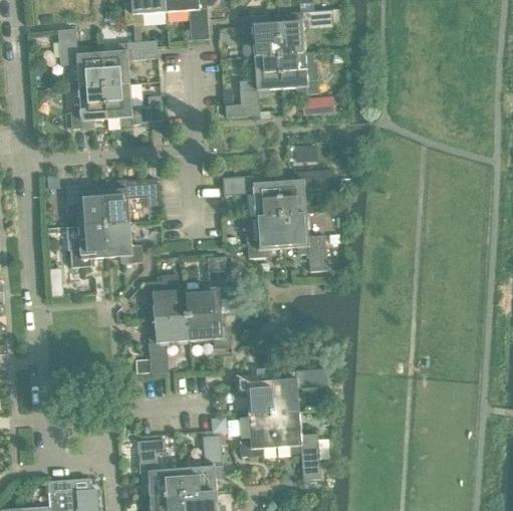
[(142,13),(166,11),(164,0),(130,0),(131,4),(123,4),(124,24),(142,23),(142,13)]
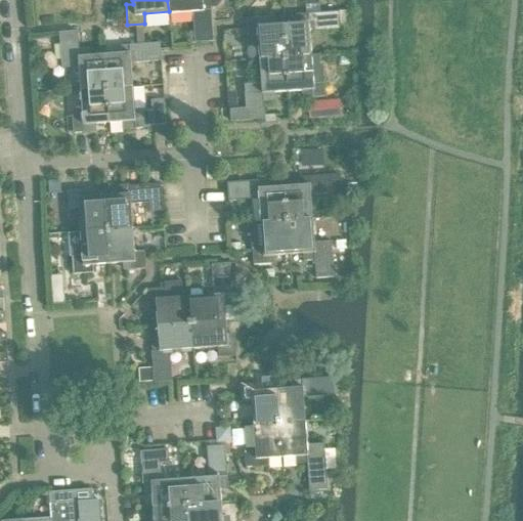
[(194,40),(212,39),(210,0),(167,0),(169,11),(192,10),(194,40)]
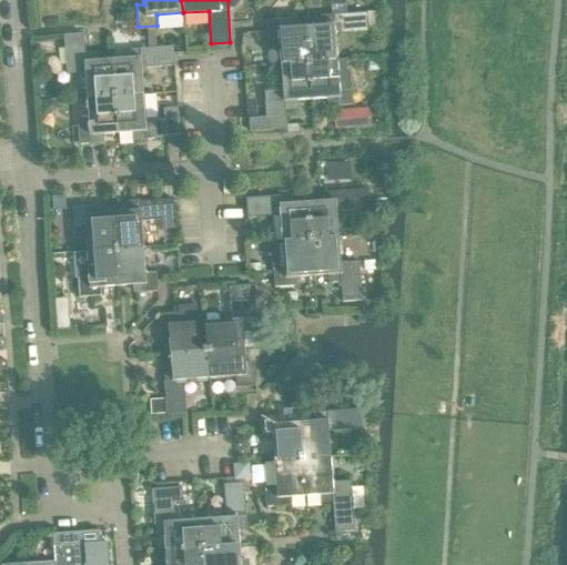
[(306,23),(309,61),(336,60),(336,58),(334,32),(367,30),(366,10),(347,11),(346,7),(346,4),(345,3),(344,2),(342,1),(340,1),(338,1),(336,2),(335,2),(334,3),(334,6),(333,7),(333,8),(333,12),(323,13),(323,22),(306,23)]
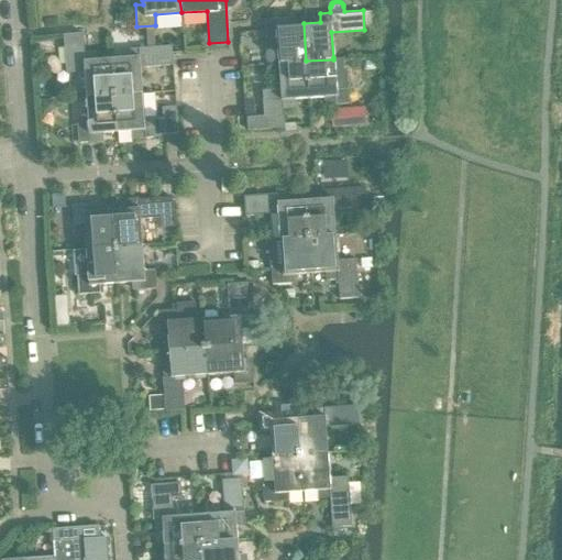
[(276,36),(278,63),(306,61),(304,23),(285,24),(285,17),(264,18),(265,37),(276,36)]
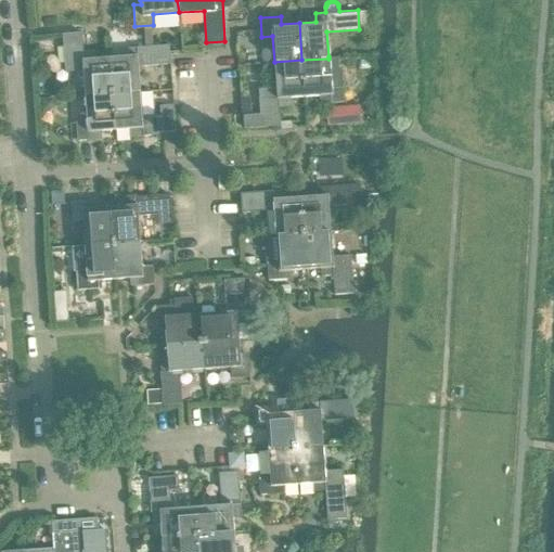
[(82,68),(85,94),(112,93),(110,55),(92,58),(91,49),(82,50),(80,30),(62,33),(64,69),(82,68)]
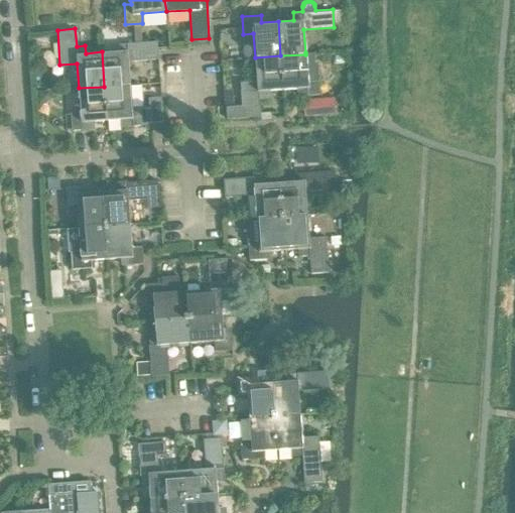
[(102,51),(104,87),(130,85),(128,59),(158,57),(156,40),(117,43),(117,50),(102,51)]
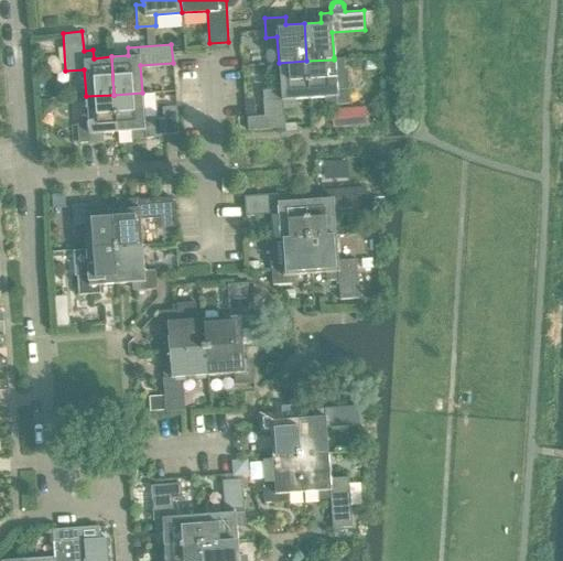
[(306,61),(309,97),(326,96),(326,104),(348,103),(346,67),(344,67),(343,56),(334,57),(334,60),(306,61)]
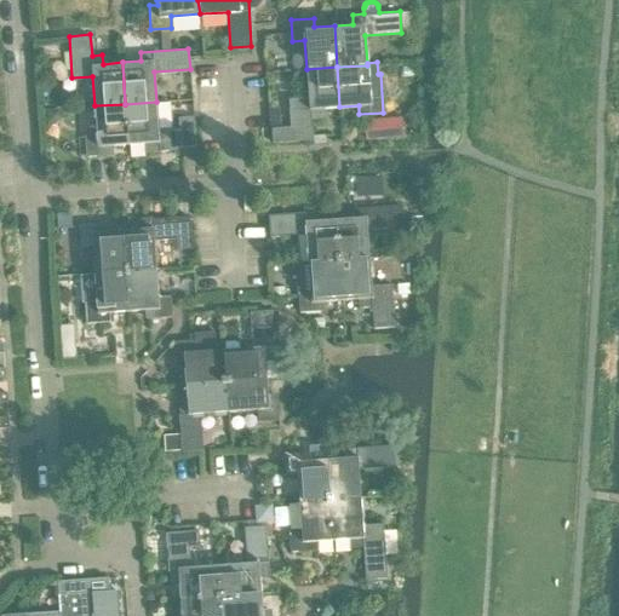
[(288,97),(291,126),(270,127),(271,142),(313,138),(311,117),(321,117),(320,108),(339,107),(337,67),(307,69),(309,96),(288,97)]
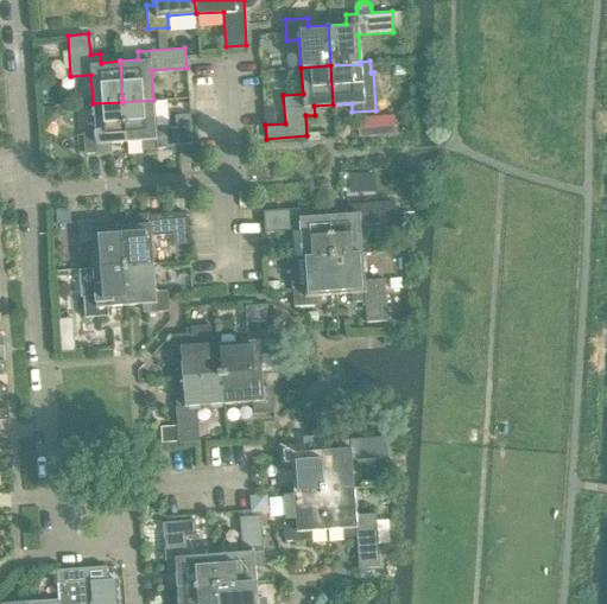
[(122,102),(126,140),(144,139),(145,148),(193,144),(189,113),(175,114),(175,125),(156,126),(153,100),(122,102)]
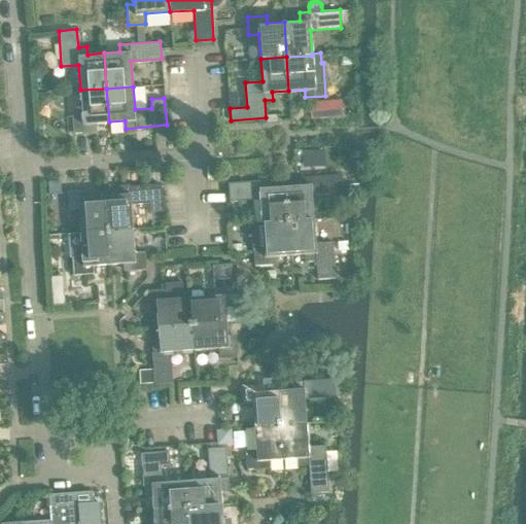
[(93,123),(109,121),(106,89),(80,90),(82,113),(71,113),(73,132),(93,131),(93,123)]
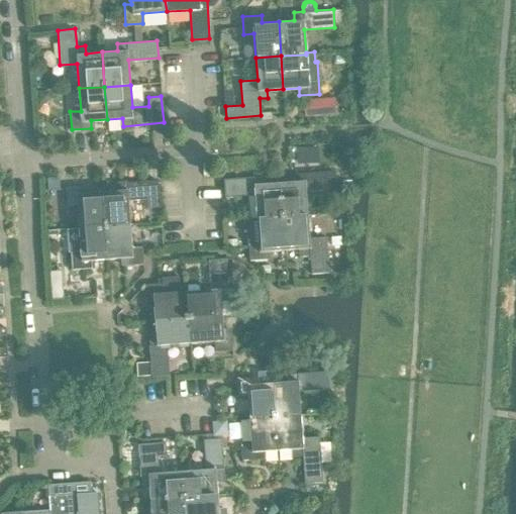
[(49,91),(38,92),(39,102),(45,101),(49,97),(49,91)]
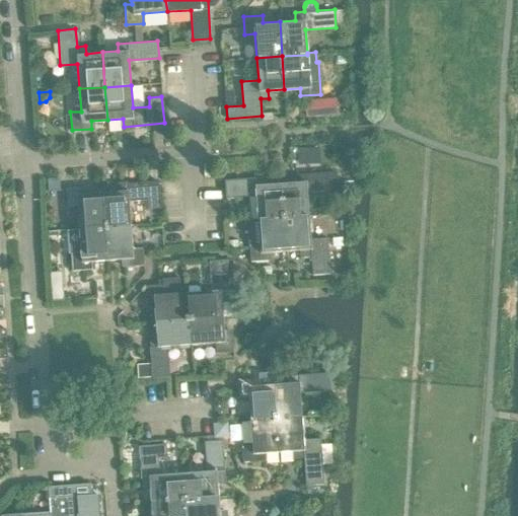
[(336,96),(305,98),(306,115),(337,113),(336,96)]
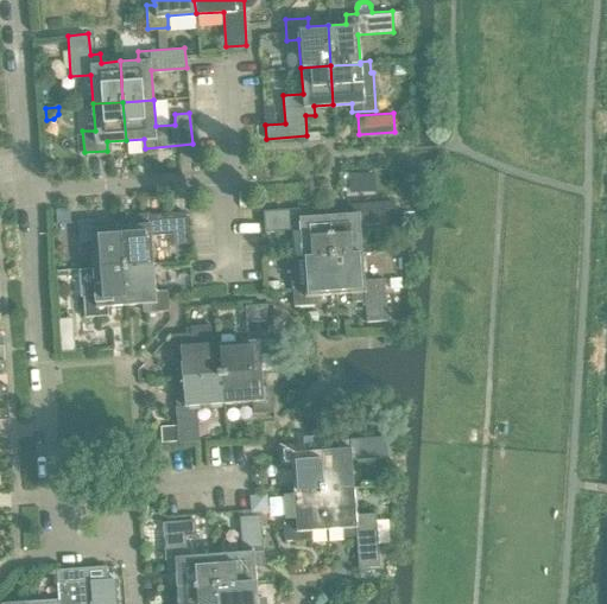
[(364,173),(353,175),(353,188),(365,188),(364,173)]
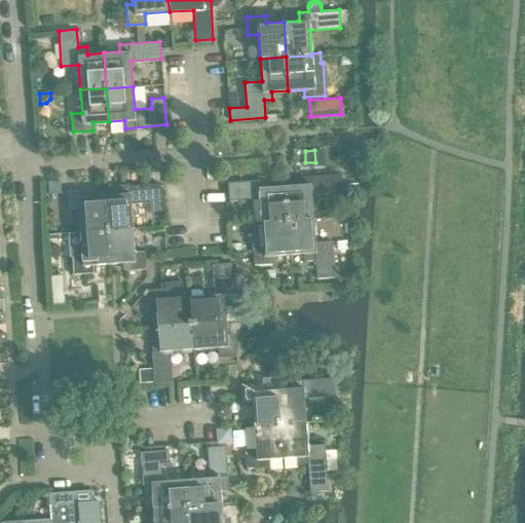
[(284,185),(287,219),(312,217),(311,194),(341,191),(340,173),(300,176),(300,184),(284,185)]
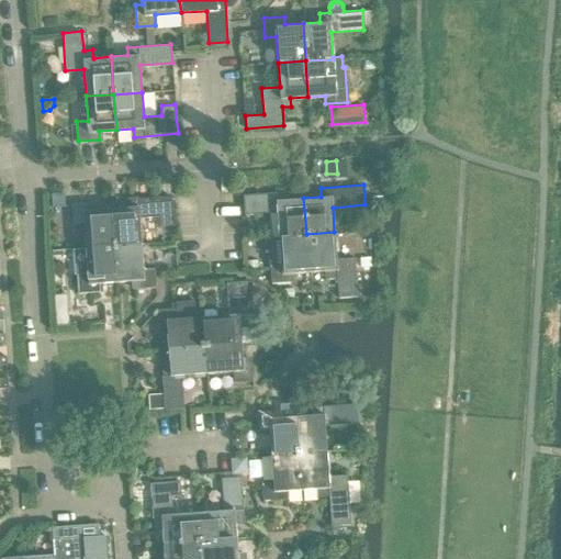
[(62,191),(51,192),(51,205),(63,204),(62,191)]
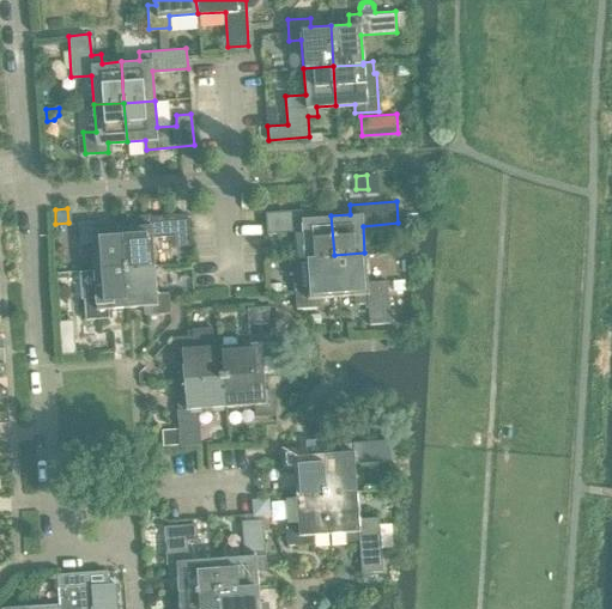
[(302,230),(304,257),(334,255),(331,215),(302,218),(301,208),(264,212),(266,232),(302,230)]
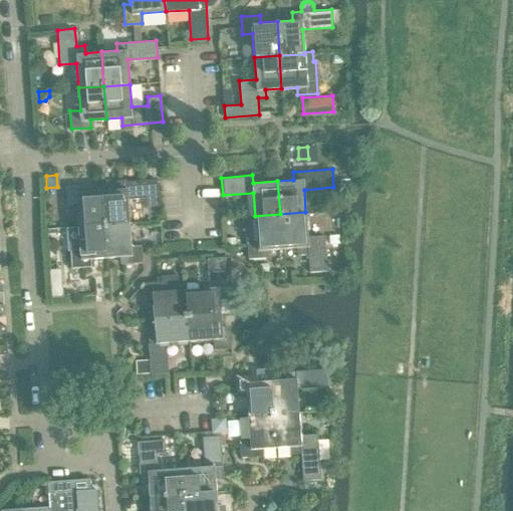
[(117,189),(99,190),(102,223),(130,221),(127,199),(145,197),(146,206),(158,205),(157,179),(116,181),(117,189)]
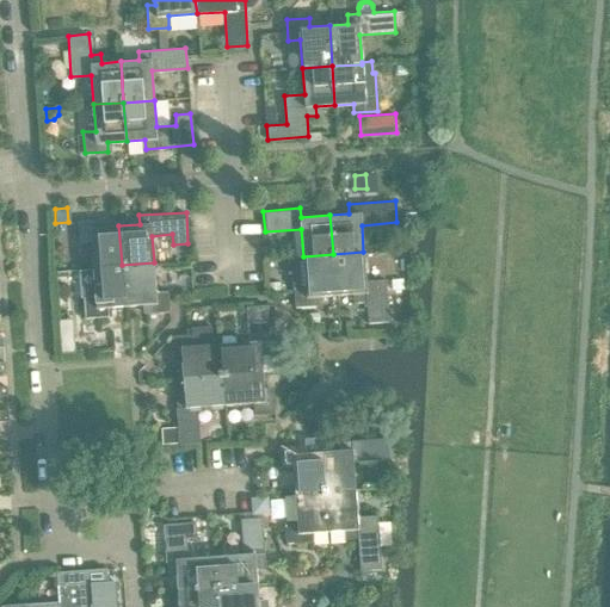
[(91,240),(92,267),(122,265),(118,225),(102,227),(100,218),(76,220),(79,240),(91,240)]
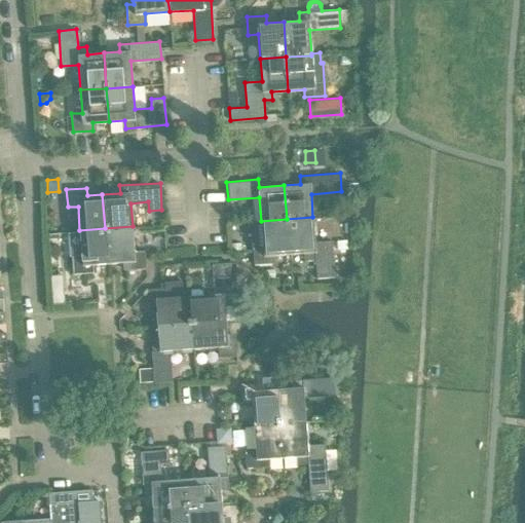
[(287,219),(290,254),(305,253),(305,260),(314,259),(316,277),(335,275),(332,240),(314,241),(312,217),(287,219)]
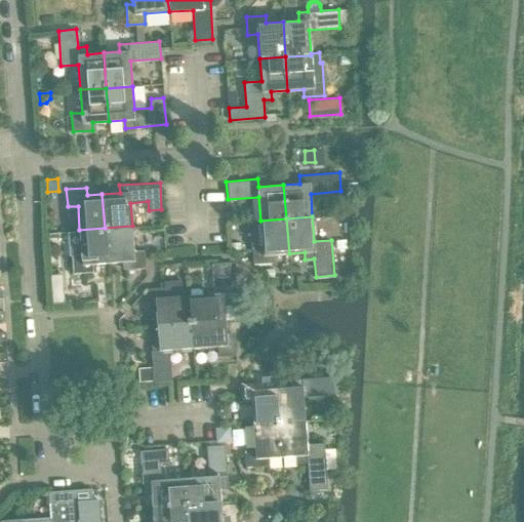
[(251,245),(252,251),(253,264),(273,262),(273,254),(289,253),(286,218),(260,221),(263,244),(251,245)]
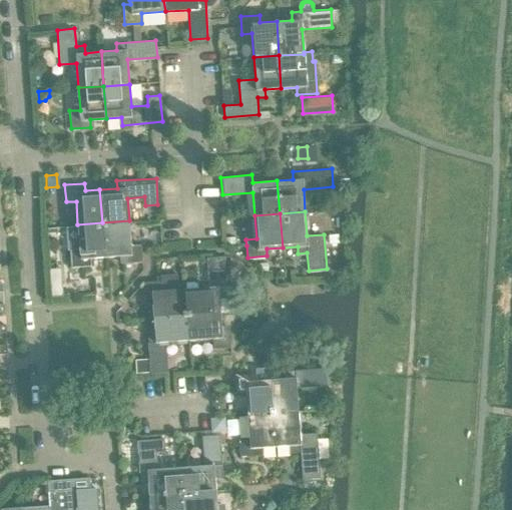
[(102,222),(105,257),(121,256),(122,263),(142,262),(141,243),(131,244),(129,220),(102,222)]
